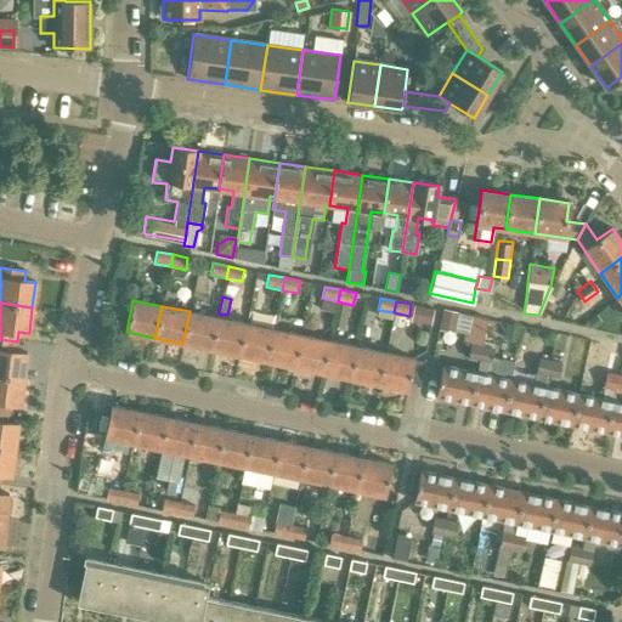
[(430,323),(433,310),(419,307),(417,321),(430,323)]
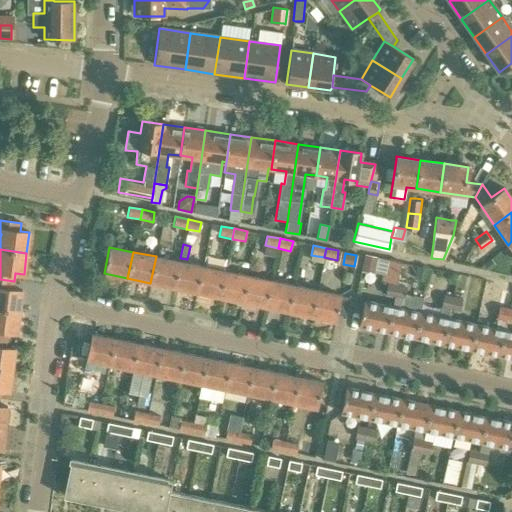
[(375,270),(377,257),(365,255),(362,268),(375,270)]
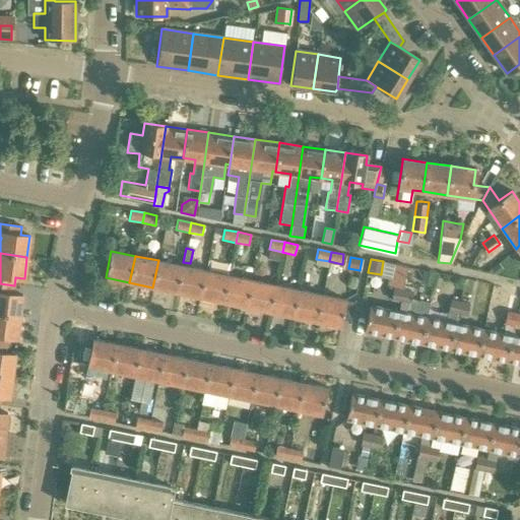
[(182,265),(158,260),(152,287),(176,293),(182,265)]
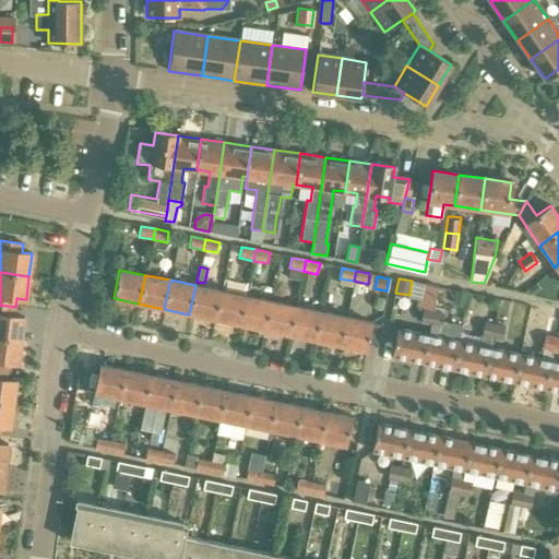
[(540,289),(536,284),(528,290),(533,295),(540,289)]
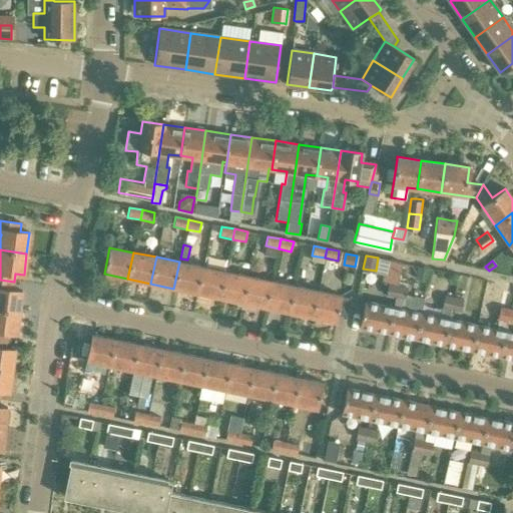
[(179,262),(173,289),(196,294),(202,267),(179,262)]
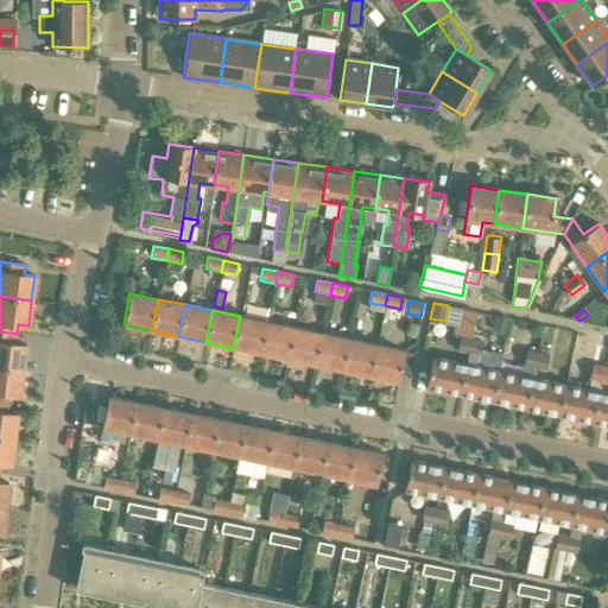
[(267,322),(240,316),(233,348),(260,354),(267,322)]
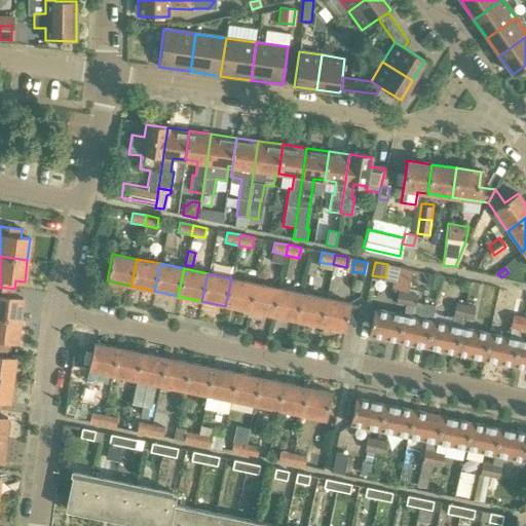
[(439,286),(441,276),(428,273),(426,283),(439,286)]
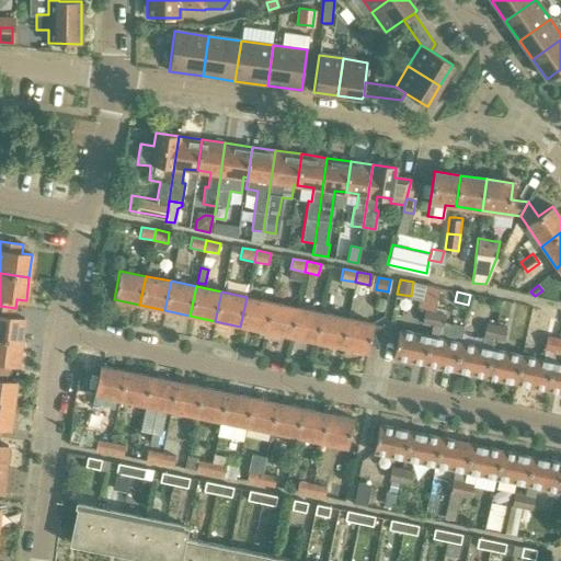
[(272,302),(247,297),(240,327),(265,331),(272,302)]
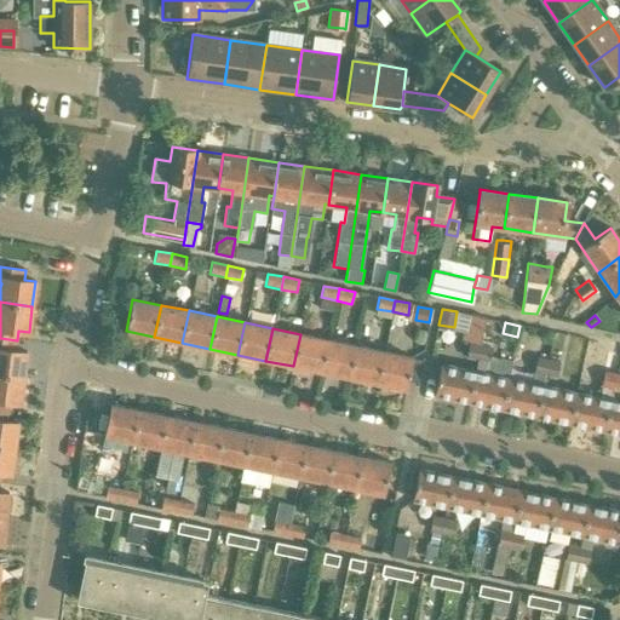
[(300,334),(293,366),(321,372),(328,339),(300,334)]
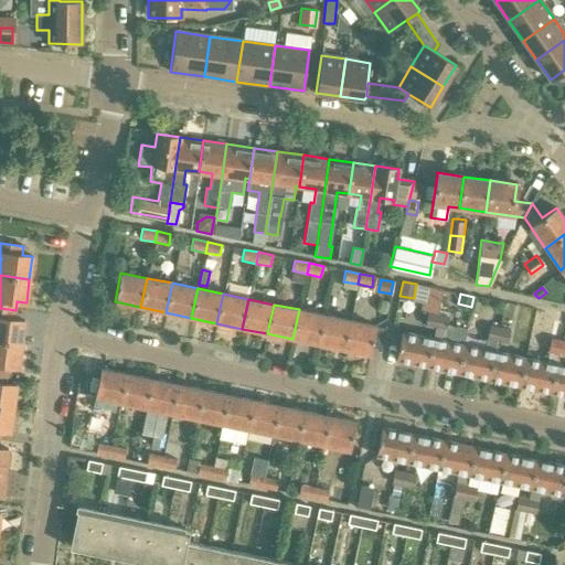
[(16,310),(0,308),(0,341),(21,344),(23,320),(14,319),(16,310)]
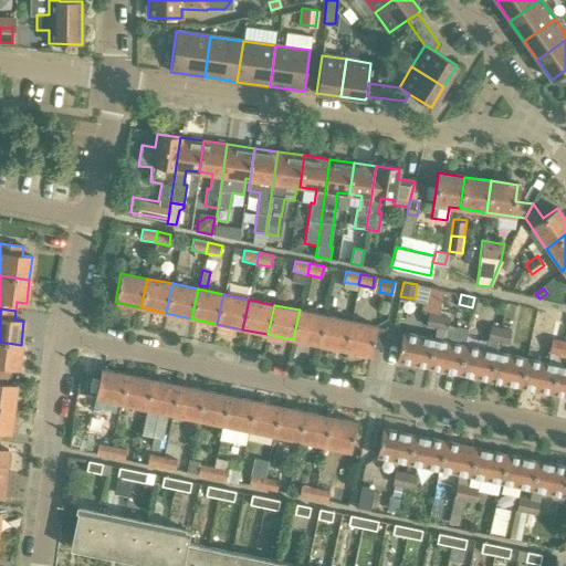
[(300,310),(293,339),(318,345),(325,315),(300,310)]
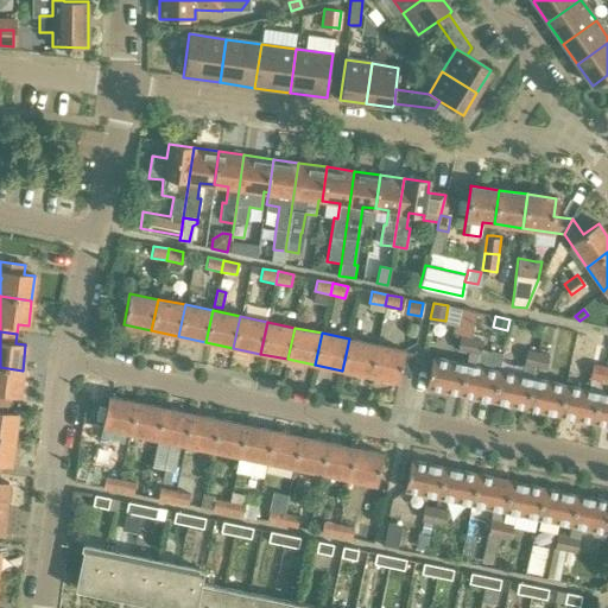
[(468,353),(472,339),(461,336),(457,352),(468,353)]
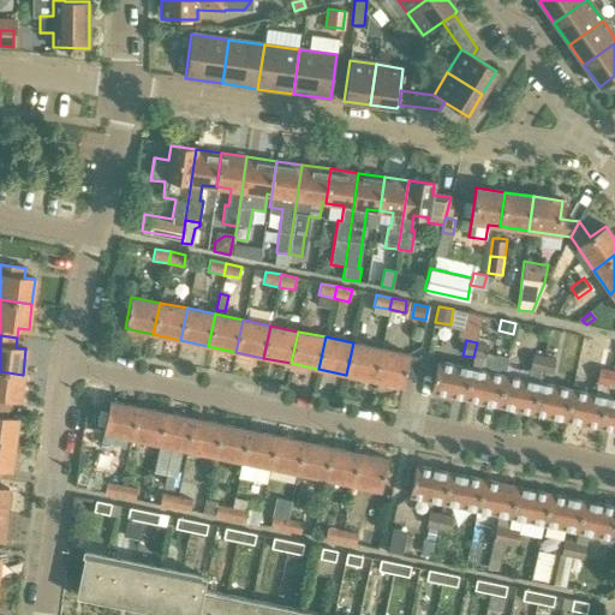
[(353,342),(346,375),(374,381),(381,348),(353,342)]
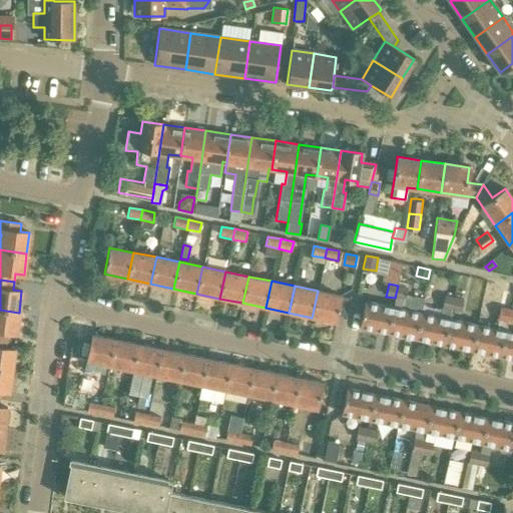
[(407,288),(398,286),(395,298),(404,300),(405,300),(407,288)]
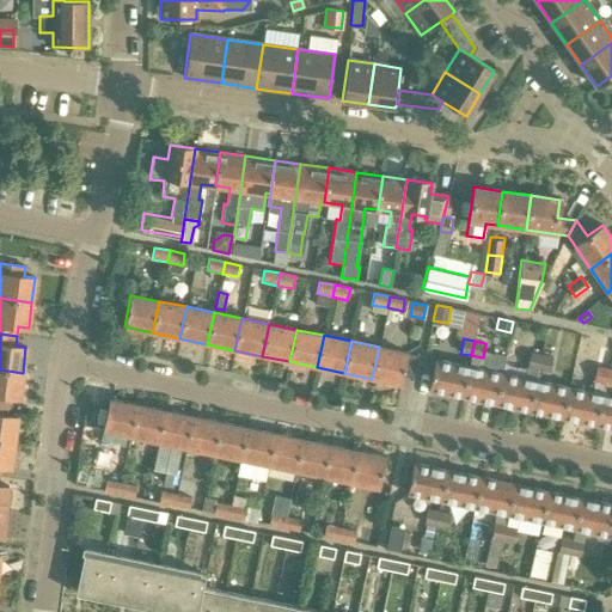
[(379,347),(372,379),(401,385),(404,366),(407,353),(379,347)]
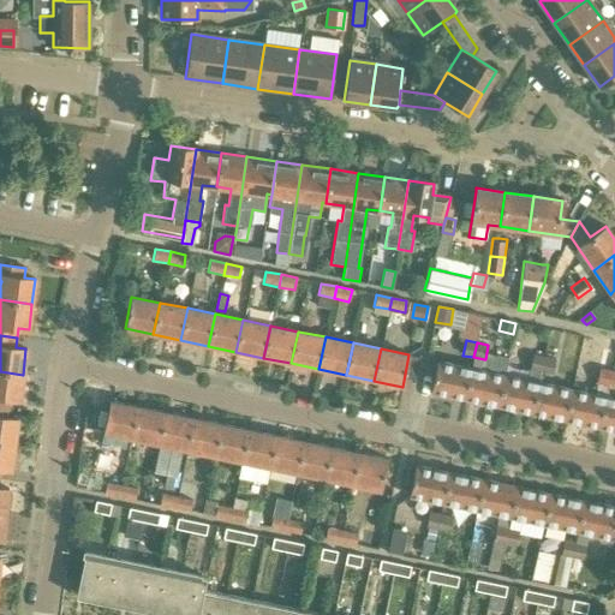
[(599,368),(596,382),(597,383),(608,384),(610,370),(614,352),(603,350),(599,368)]
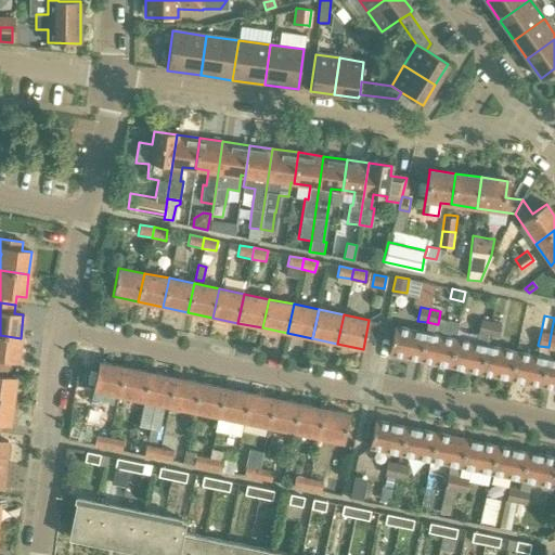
[(481,320),(478,333),(488,335),(490,322),(481,320)]
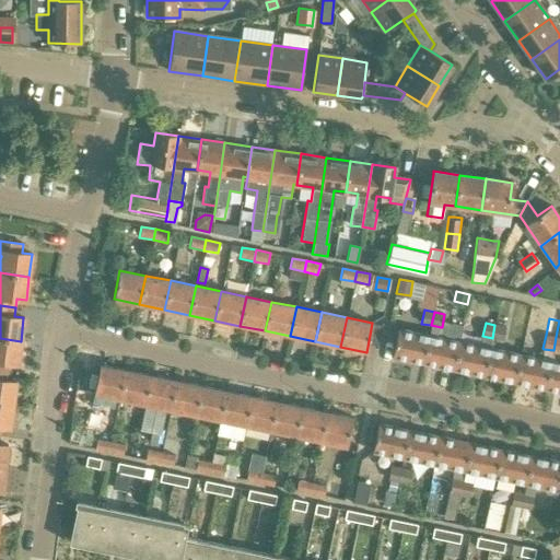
[(505,327),(494,325),(492,338),(503,340),(505,327)]
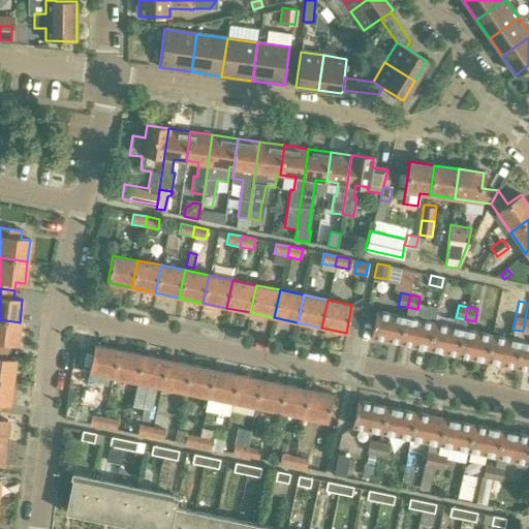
[(375,310),(370,338),(400,343),(405,316),(375,310)]
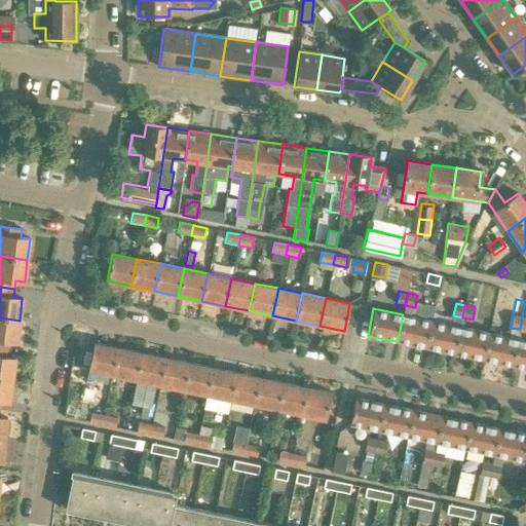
[(403,314),(398,341),(426,347),(431,321),(412,316),(403,314)]
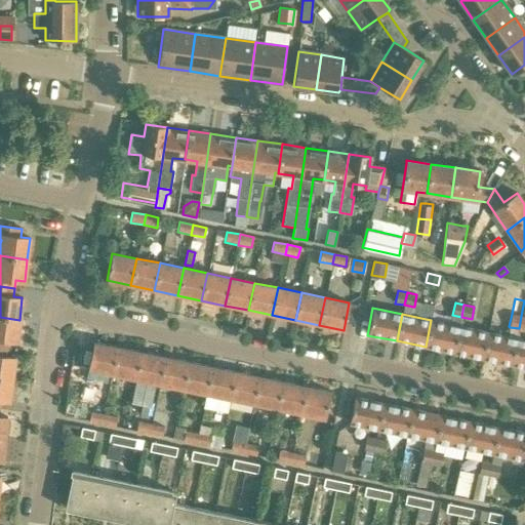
[(0,348),(7,349),(8,340),(16,341),(19,320),(0,317),(0,348)]
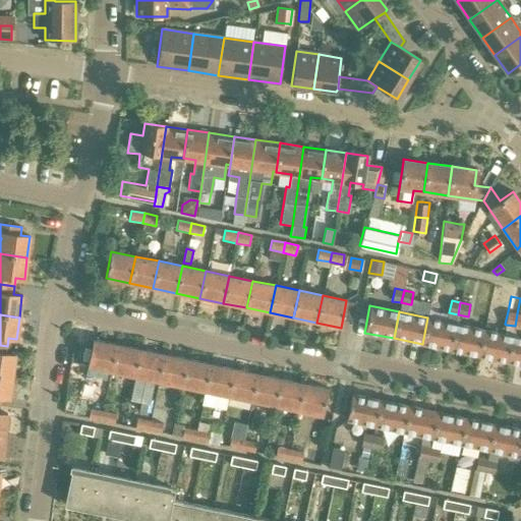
[(427,317),(422,344),(451,350),(456,324),(427,317)]
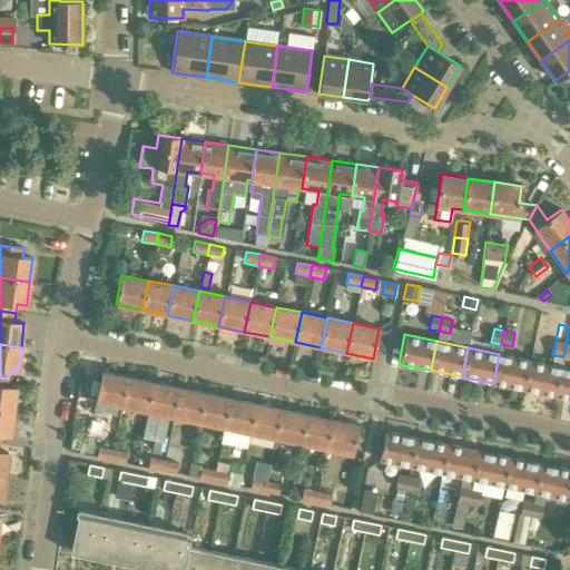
[(499,354),(493,383),(523,390),(530,361),(508,356),(499,354)]
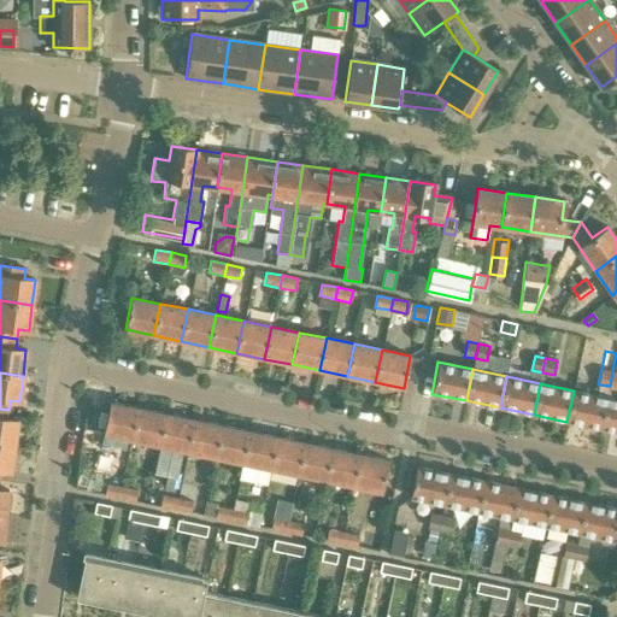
[(574,391),(566,422),(600,429),(607,398),(610,386),(599,385),(597,395),(574,391)]
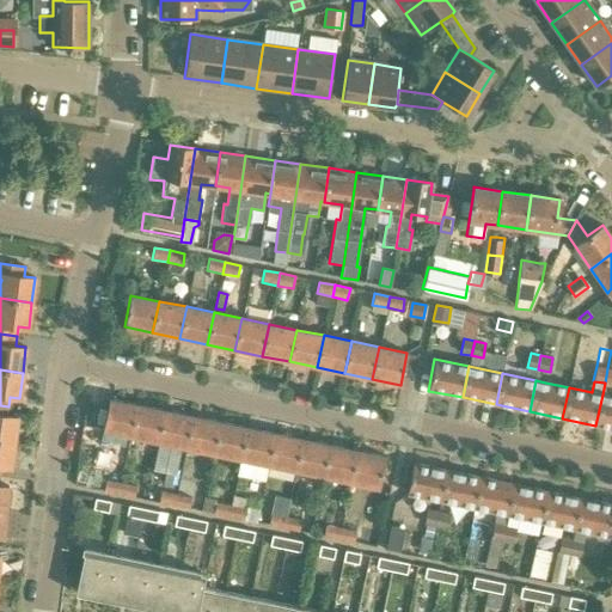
[(611,396),(603,395),(595,426),(611,428),(611,396)]
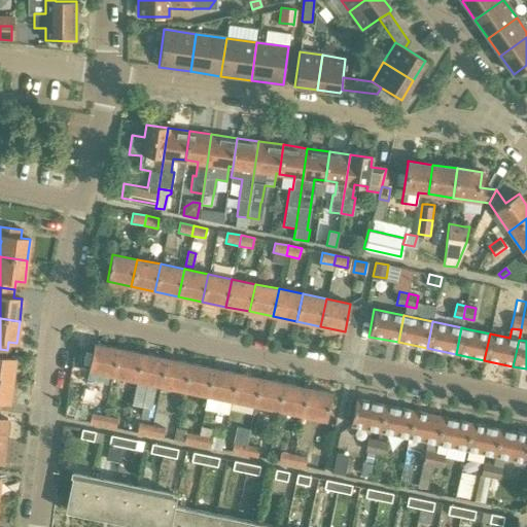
[(112,376),(117,349),(94,344),(88,371),(112,376)]
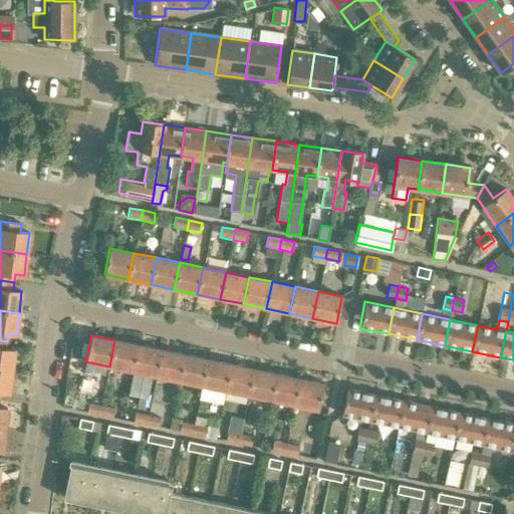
[(7,341),(0,340),(0,369),(11,371),(14,350),(6,349),(7,341)]
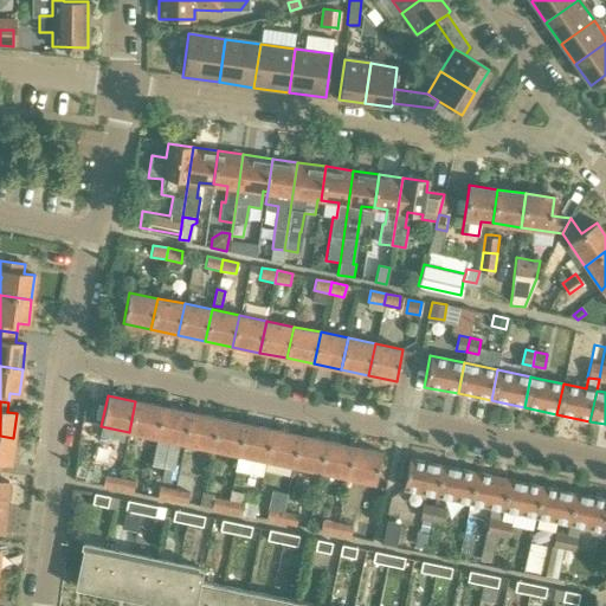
[(163,406),(135,401),(129,432),(156,438),(163,406)]
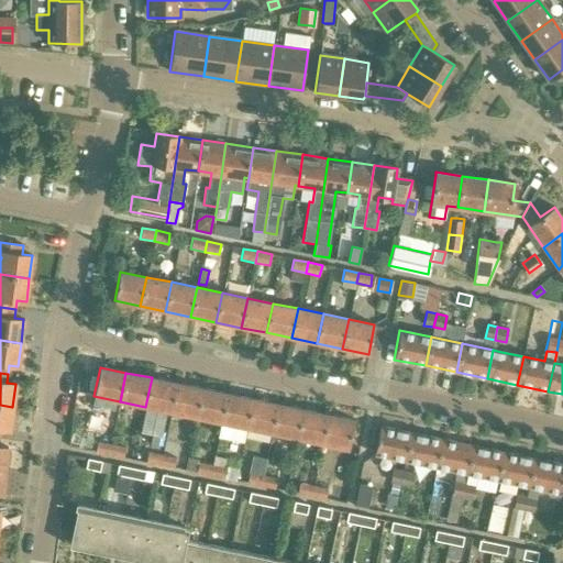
[(152,377),(145,407),(170,412),(177,383),(152,377)]
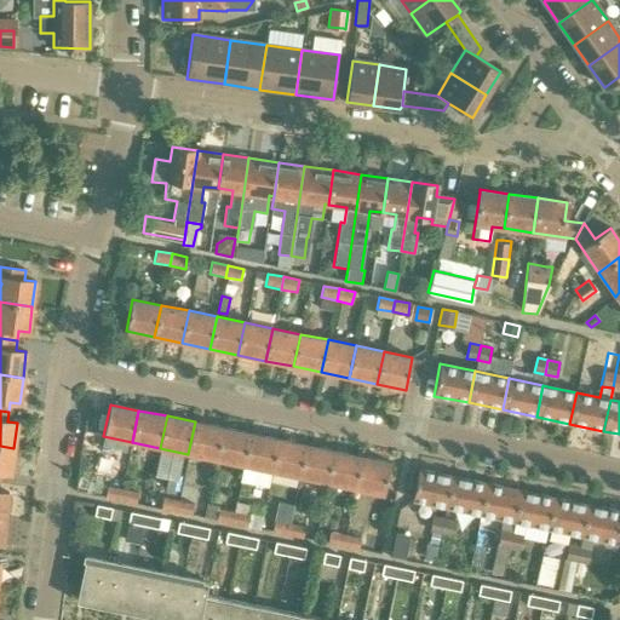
[(195,422),(188,454),(216,460),(223,428),(195,422)]
